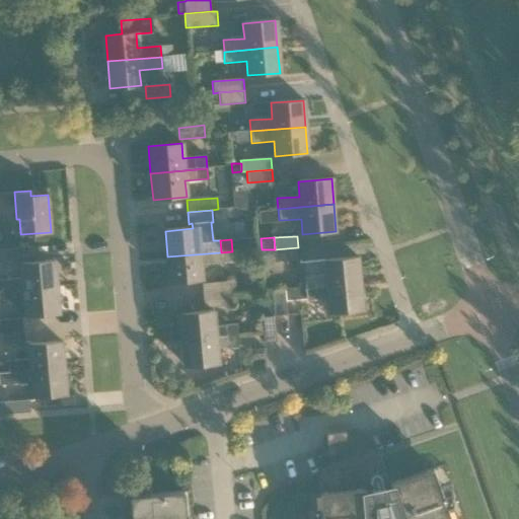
[(253,249),(252,239),(240,240),(241,250),(253,249)]
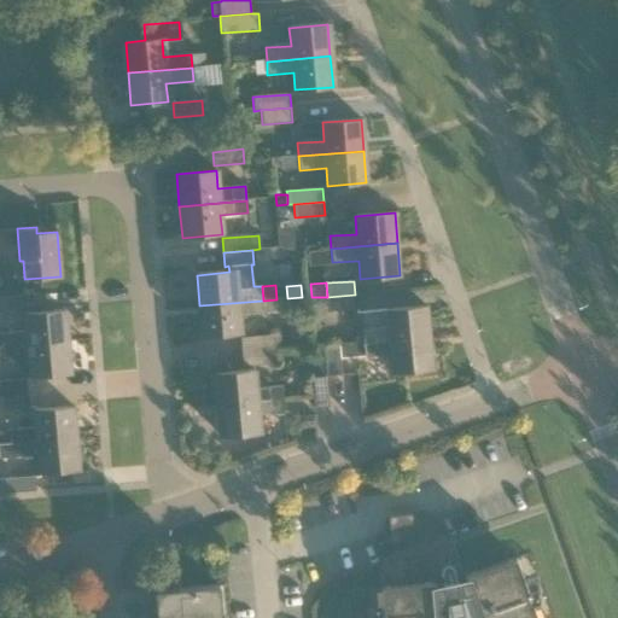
[(355,295),(327,297),(328,312),(356,309),(355,295)]
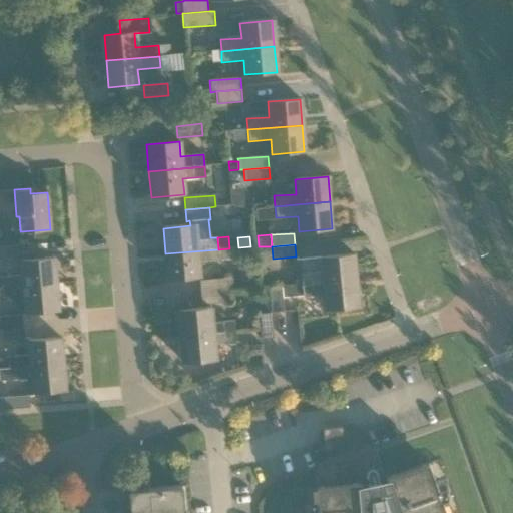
[(0,246),(0,258),(16,257),(15,245),(0,246)]
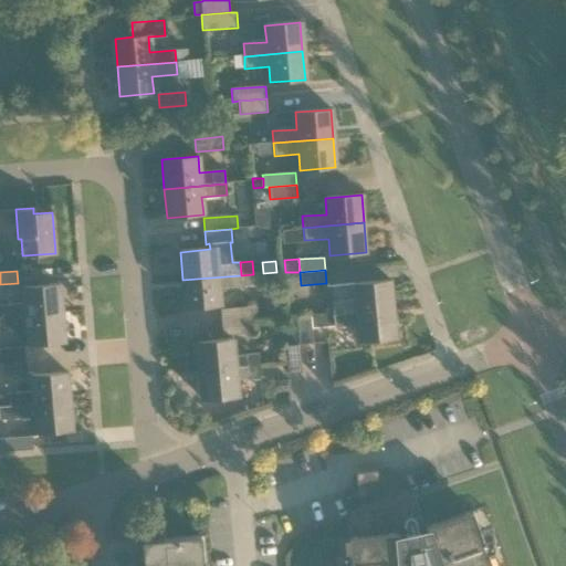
[(241,275),(182,280),(185,307),(219,305),(218,289),(260,285),(259,273),(253,274),(241,275)]
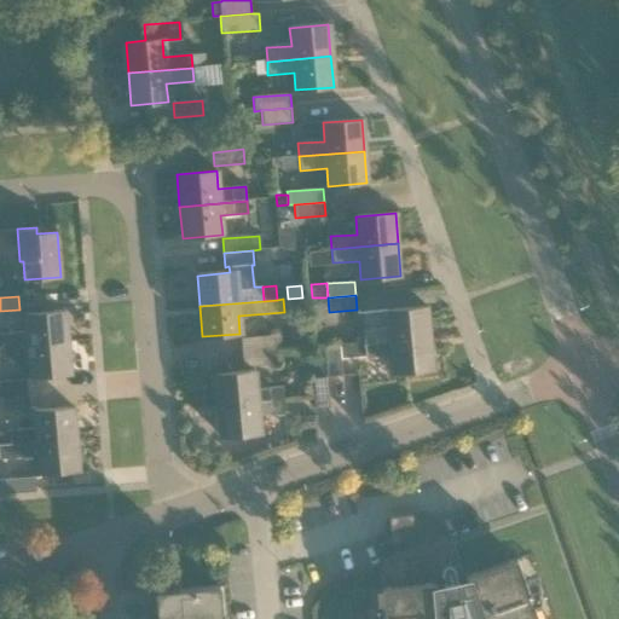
[(365,331),(366,345),(429,340),(426,307),(388,311),(389,329),(365,331)]
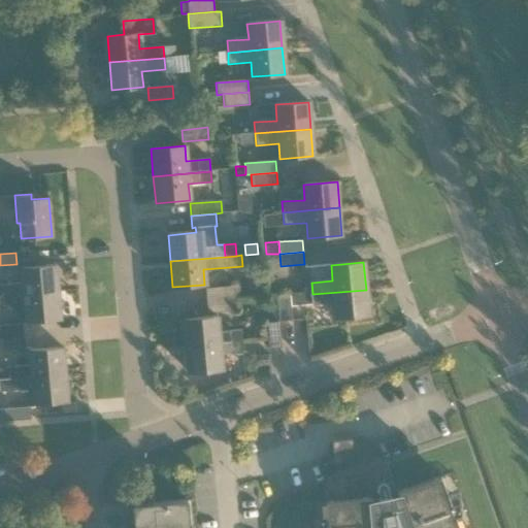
[(0,285),(2,296),(57,291),(54,264),(22,267),(23,283),(0,285)]
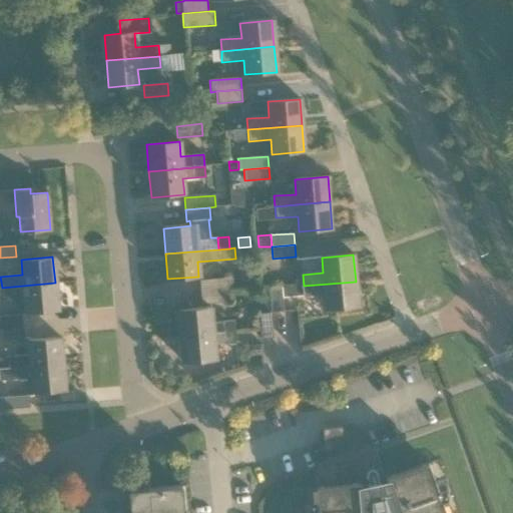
[(199,281),(200,293),(224,291),(229,290),(228,279),(199,281)]
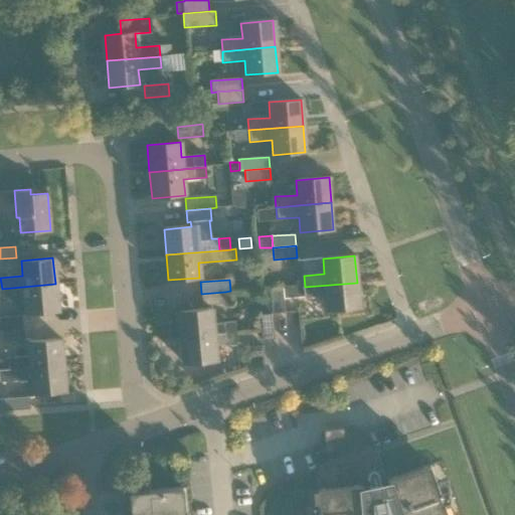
[(357,283),(305,287),(303,287),(304,297),(304,298),(326,296),(327,310),(359,308),(357,283)]
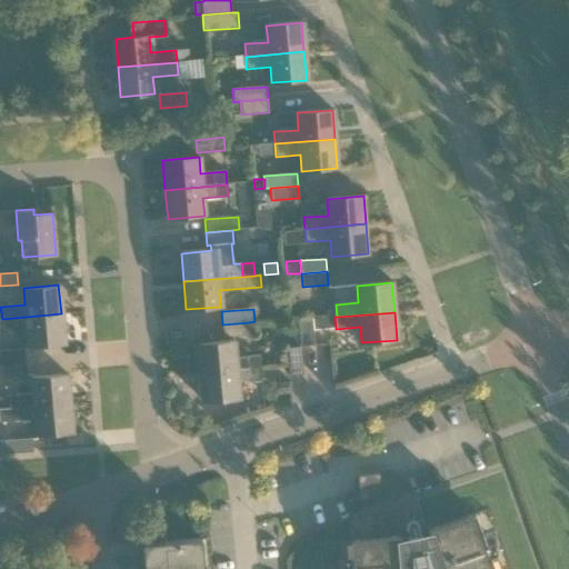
[(61,313),(2,319),(0,318),(0,331),(27,330),(28,347),(63,343),(61,313)]
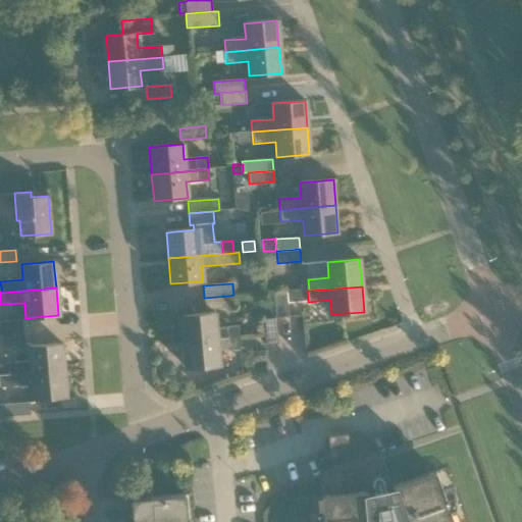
[(293,292),(293,302),(308,301),(307,291),(293,292)]
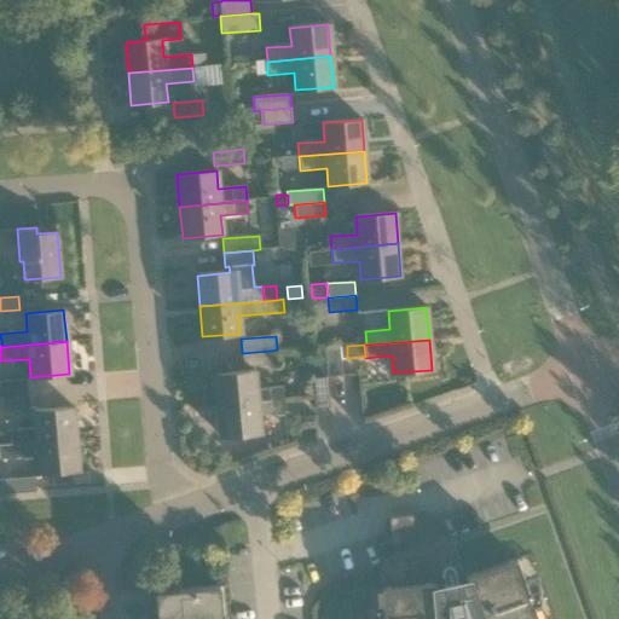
[(339,347),(324,348),(327,377),(341,376),(339,347)]
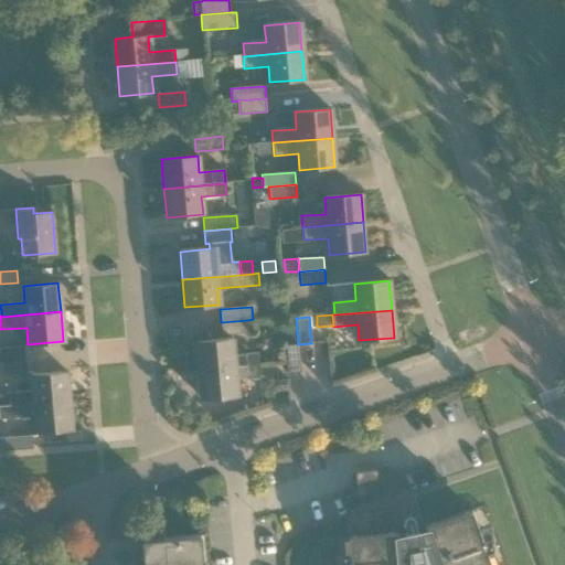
[(248,332),(247,320),(221,322),(222,334),(248,332)]
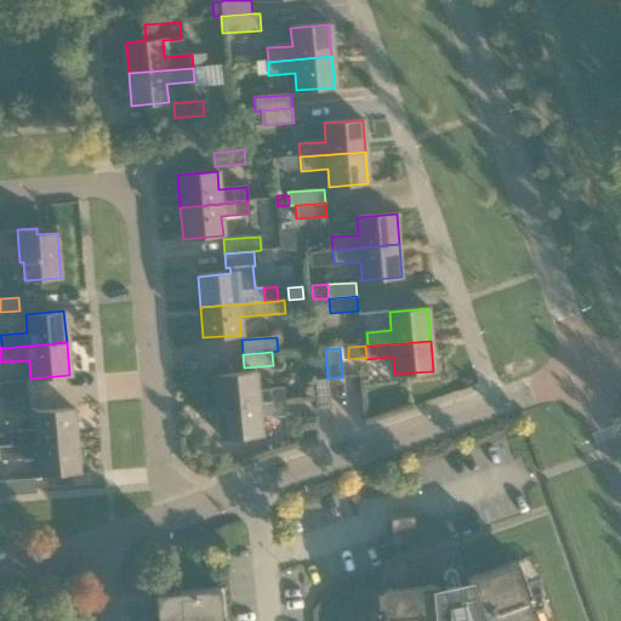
[(216,376),(218,409),(284,403),(283,389),(255,392),(254,372),(216,376)]
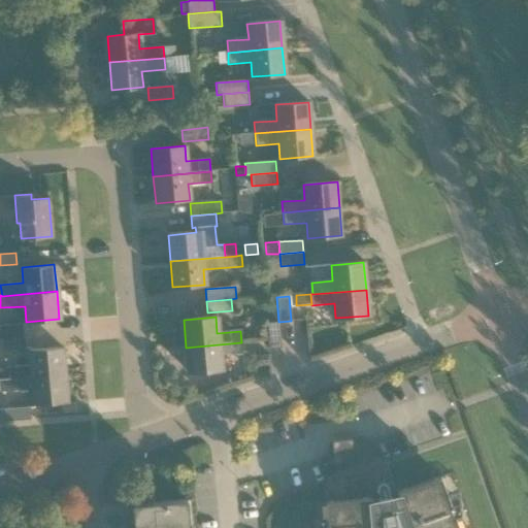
[(269,349),(281,348),(278,322),(267,323),(269,349)]
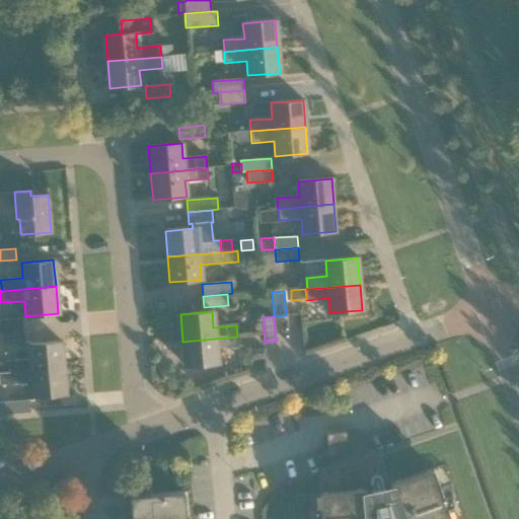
[(22,318),(0,319),(0,331),(23,329),(22,318)]
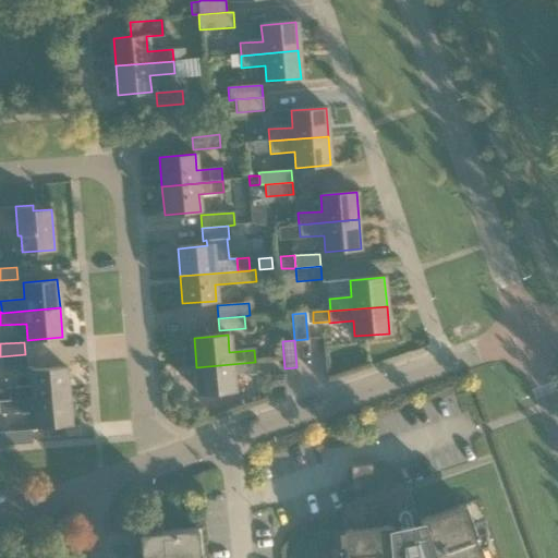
[(0,368),(26,366),(25,354),(0,356),(0,368)]
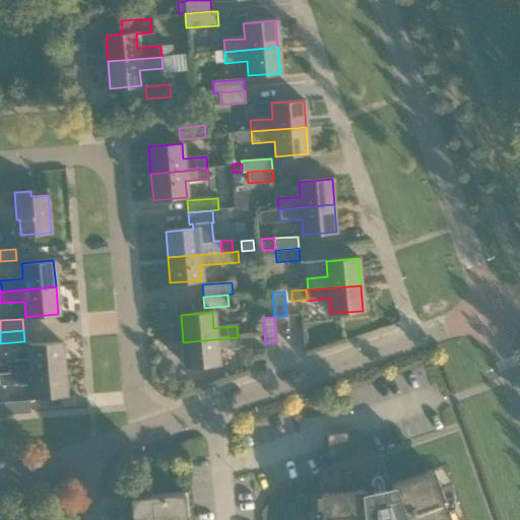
[(239,348),(238,337),(183,342),(185,368),(217,365),(215,350),(239,348)]
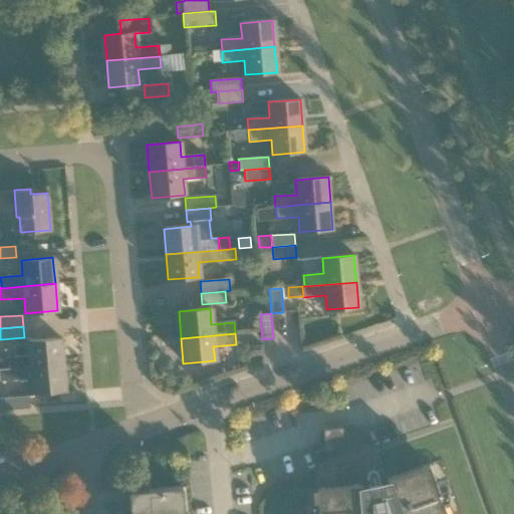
[(60,337),(28,340),(29,355),(7,357),(7,358),(0,358),(0,368),(8,367),(62,362),(60,337)]
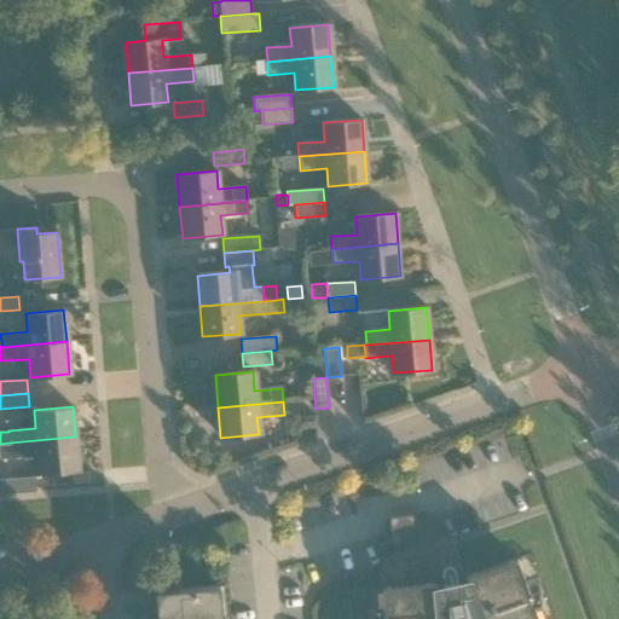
[(304,429),(314,428),(313,415),(302,416),(304,429)]
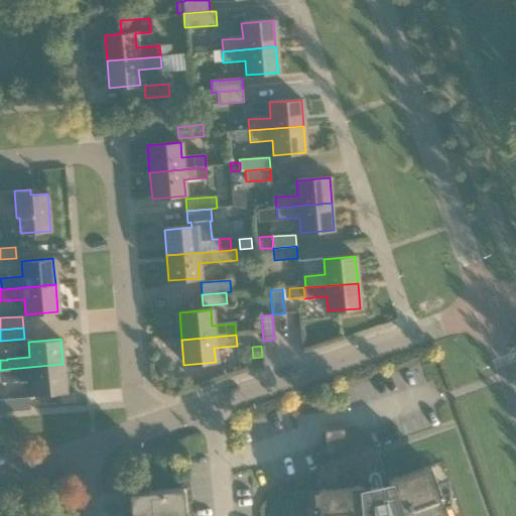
[(32,395),(66,392),(62,364),(8,369),(0,370),(0,381),(31,379),(32,395)]
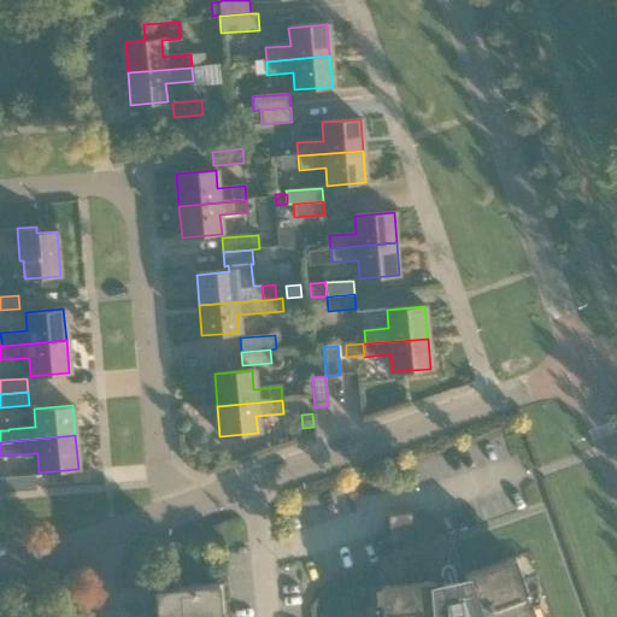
[(0,477),(0,491),(36,489),(35,475),(0,477)]
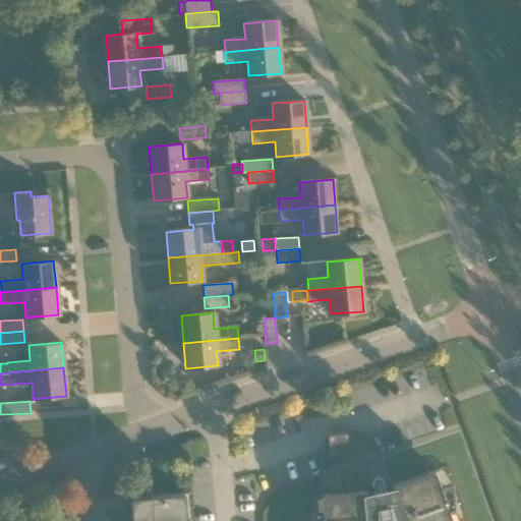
[(347,433),(328,436),(330,456),(349,454),(347,433)]
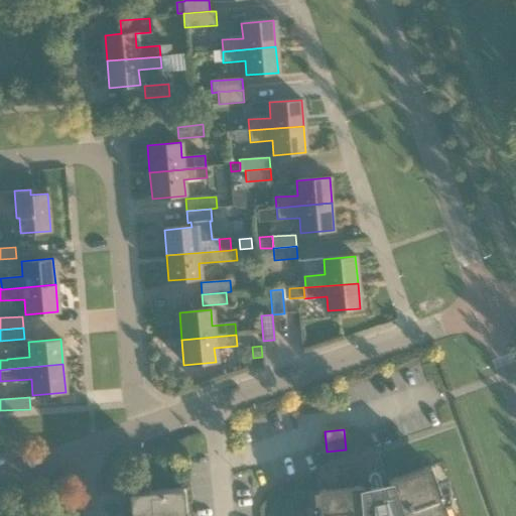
[(363,486),(317,490),(319,515),(447,515),(430,466),(388,481),(390,489),(364,495),(363,486)]
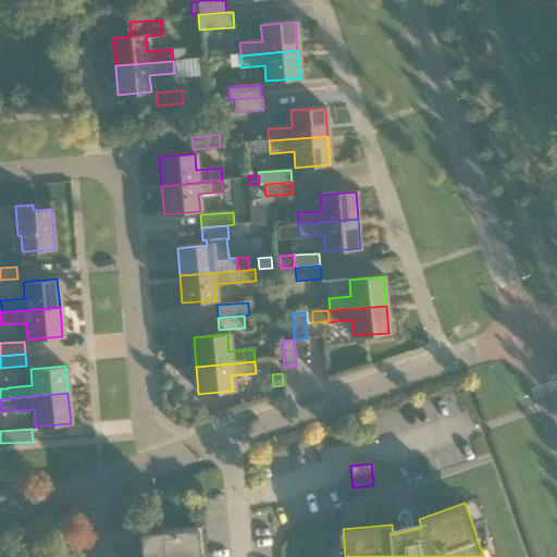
[(199,556),(197,524),(137,531),(139,545),(139,556),(199,556)]
